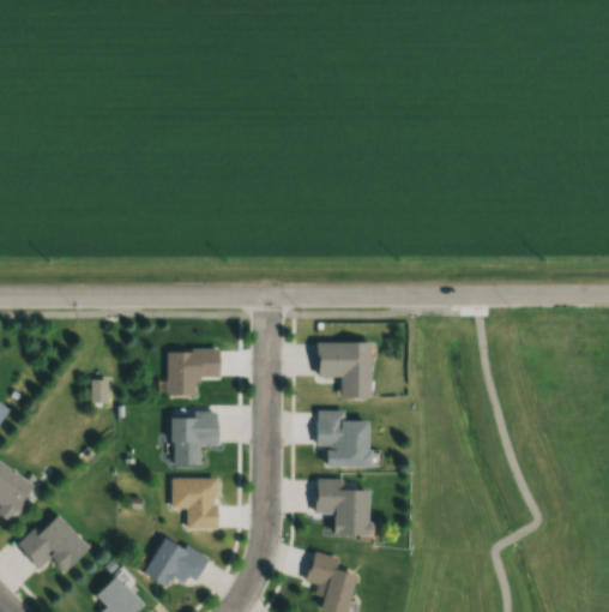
[(319,343),(319,377),(342,377),(342,400),(372,400),(372,343),(319,343)]
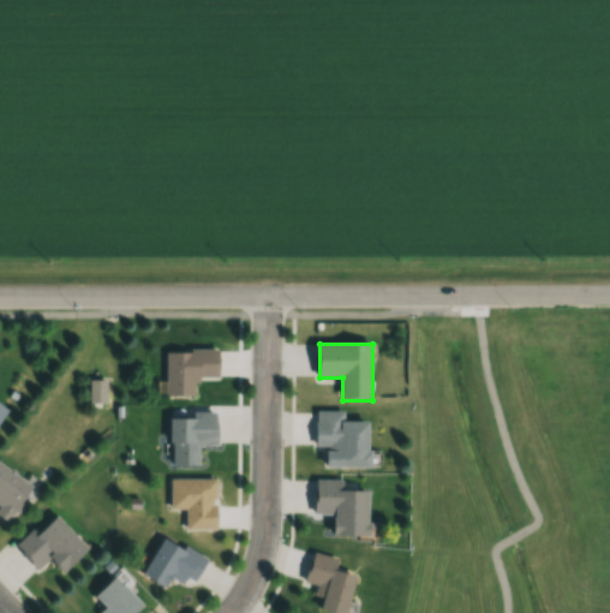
[(168,351),(168,397),(198,397),(197,381),(221,380),(221,350),(168,351)]
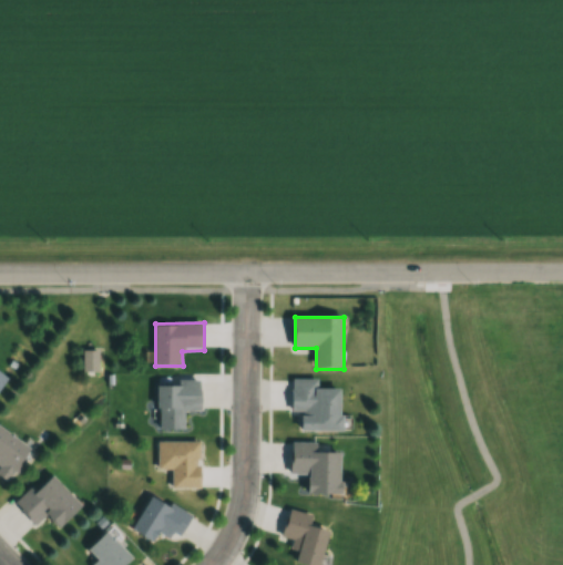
[(86,370),(96,370),(96,359),(86,359),(86,370)]
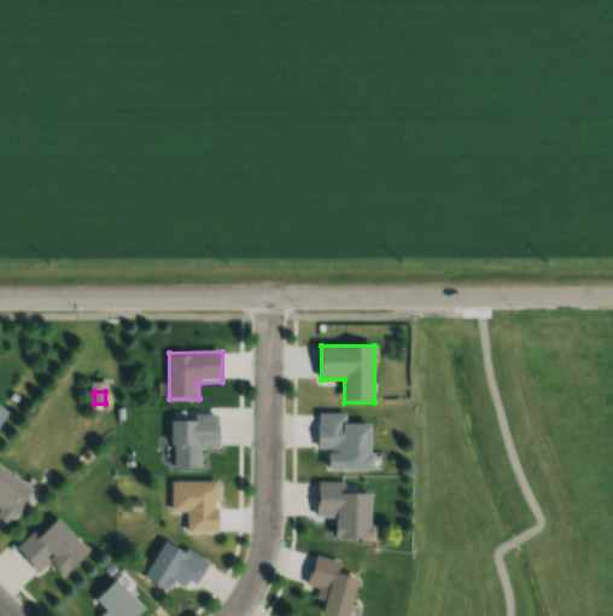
[(220,448),(220,414),(173,414),(174,469),(204,469),(203,448),(220,448)]
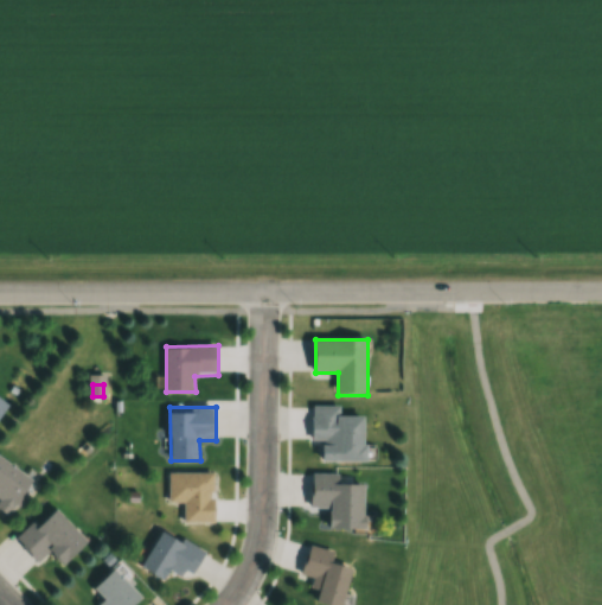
[(314,407),(314,444),(324,444),(324,463),(366,463),(366,416),(341,416),(341,407),(314,407)]
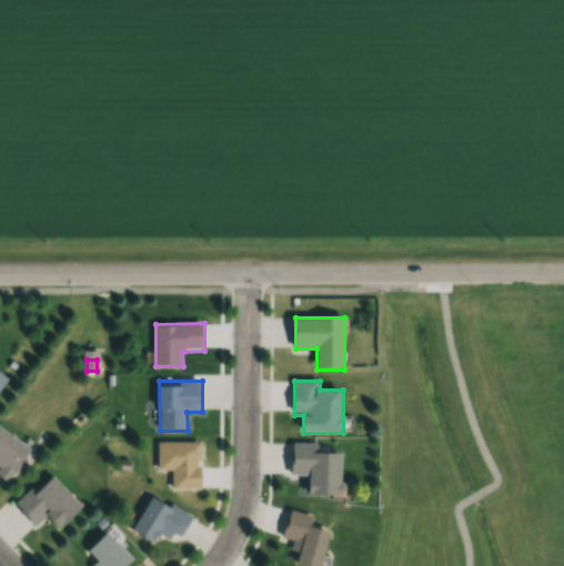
[(0,481),(10,488),(34,451),(0,427),(0,481)]
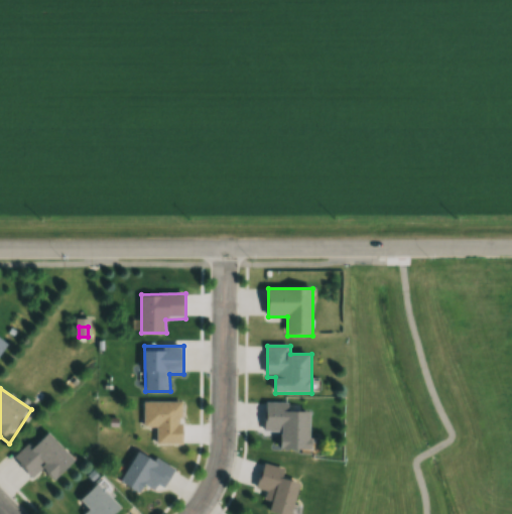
[(145,428),(158,428),(158,444),(184,444),(184,402),(145,402),(145,428)]
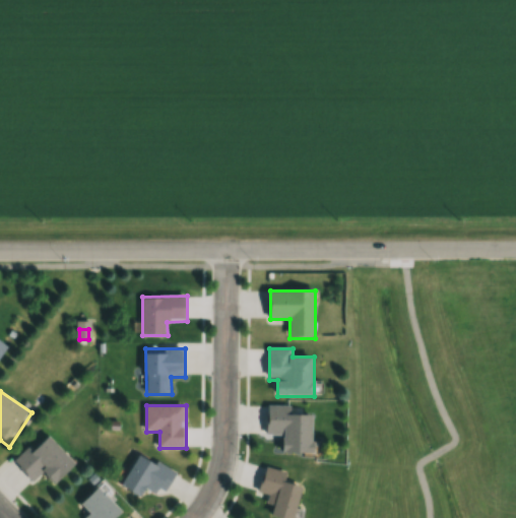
[(313,454),(314,409),(269,408),(268,437),(283,438),(283,453),(313,454)]
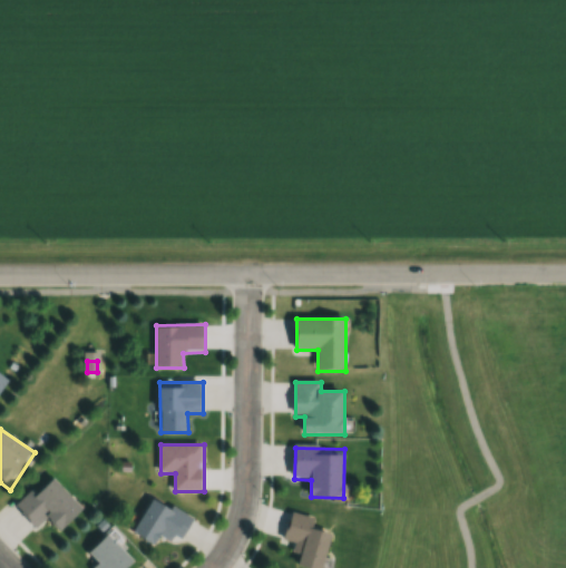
[(84,510),(52,476),(18,507),(38,529),(49,519),(59,531),(84,510)]
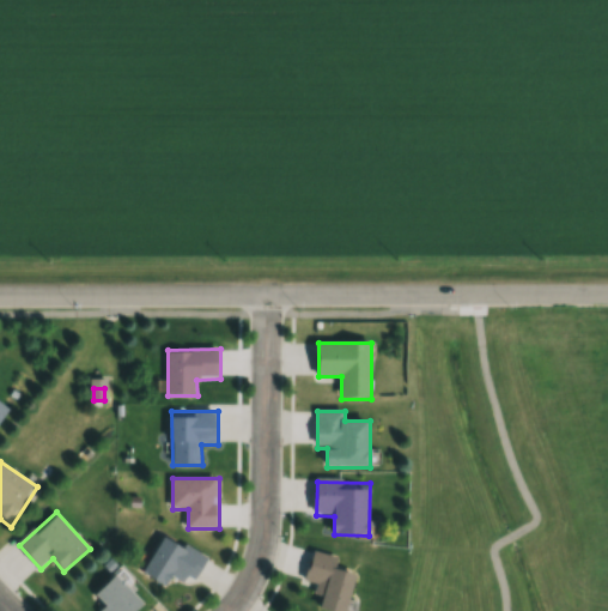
[(208,557),(165,534),(144,574),(166,586),(172,574),(194,585),(208,557)]
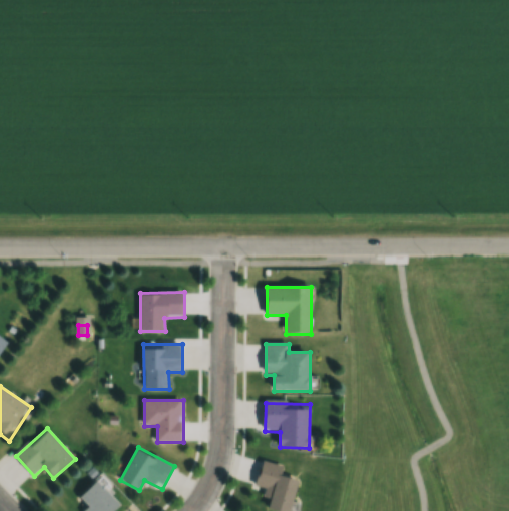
[(291,510),(299,481),(282,476),(285,467),(263,462),(257,488),(271,491),(267,508),(275,510),(291,510)]
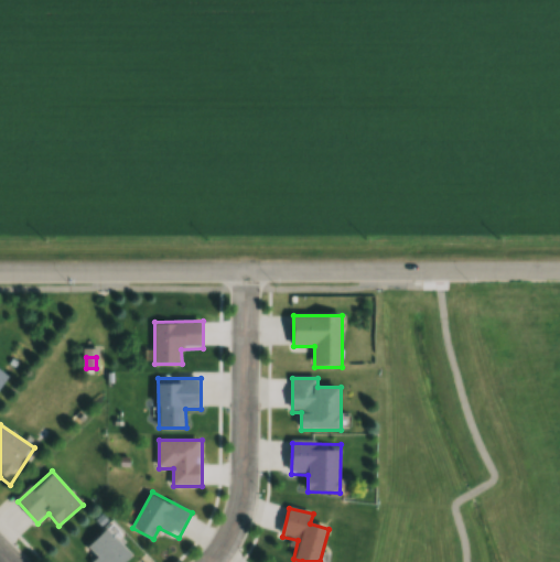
[(127,561),(133,555),(107,529),(88,548),(98,558),(94,561),(127,561)]
